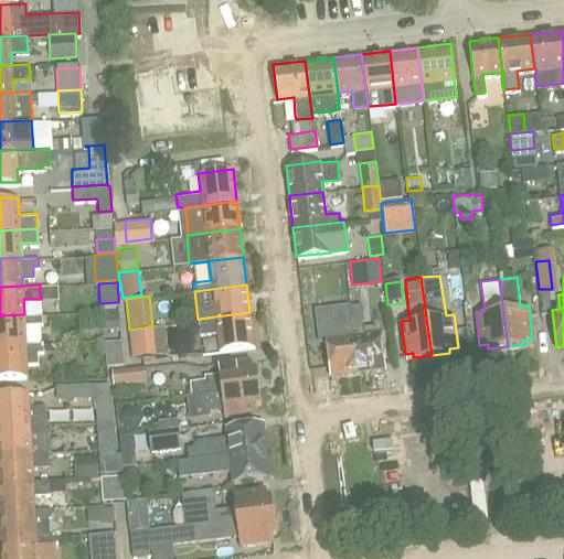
[(351,321),(362,320),(363,320),(361,302),(349,303),(351,321)]
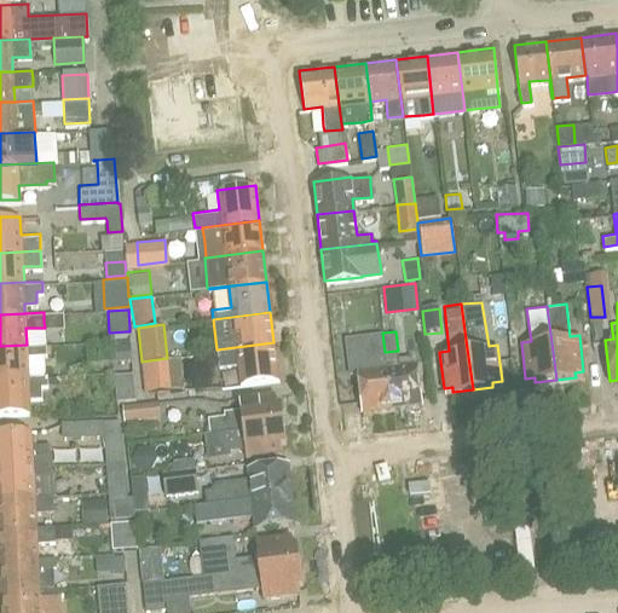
[(385,352),(382,333),(346,337),(350,372),(358,371),(362,410),(391,406),(386,365),(387,365),(385,352)]
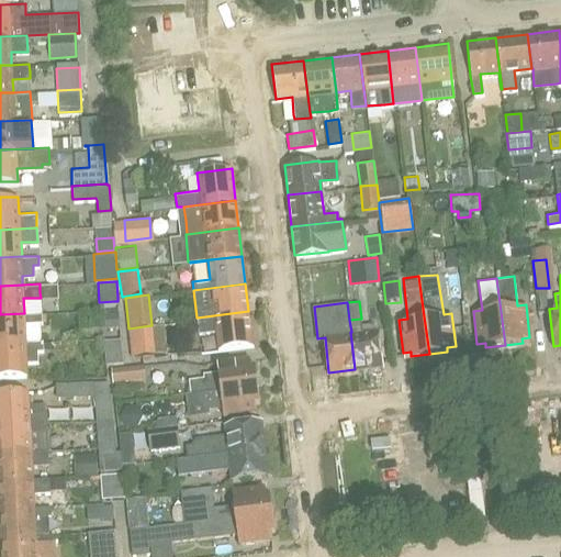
[(197,318),(198,326),(198,331),(215,329),(217,348),(253,344),(248,311),(197,318)]
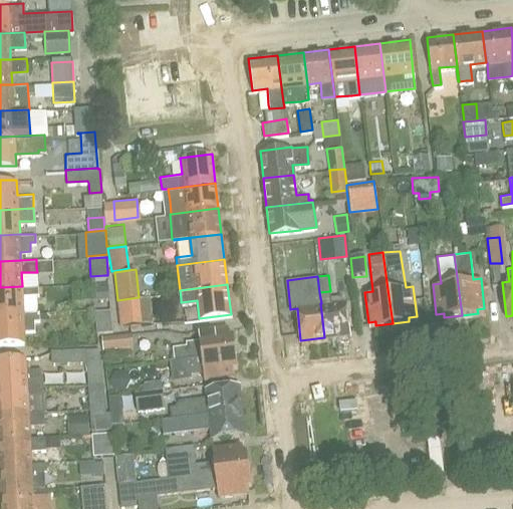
[(22,286),(0,287),(0,312),(23,311),(23,294),(38,293),(37,285),(22,286)]
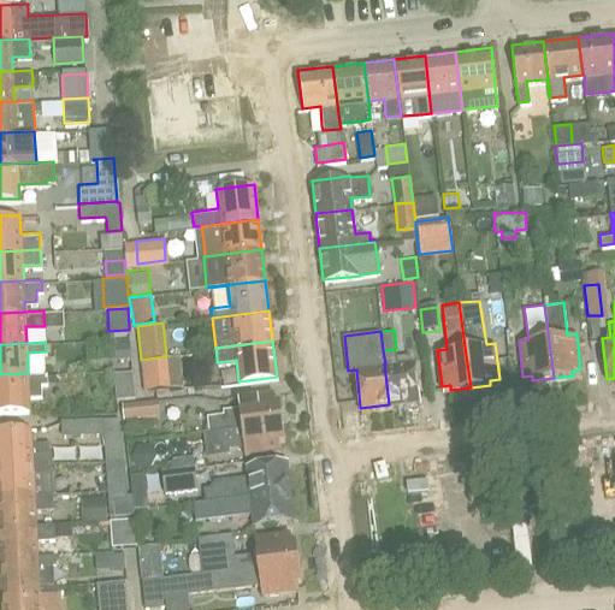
[(396,362),(395,349),(383,350),(385,363),(384,363),(389,404),(418,402),(413,360),(396,362)]
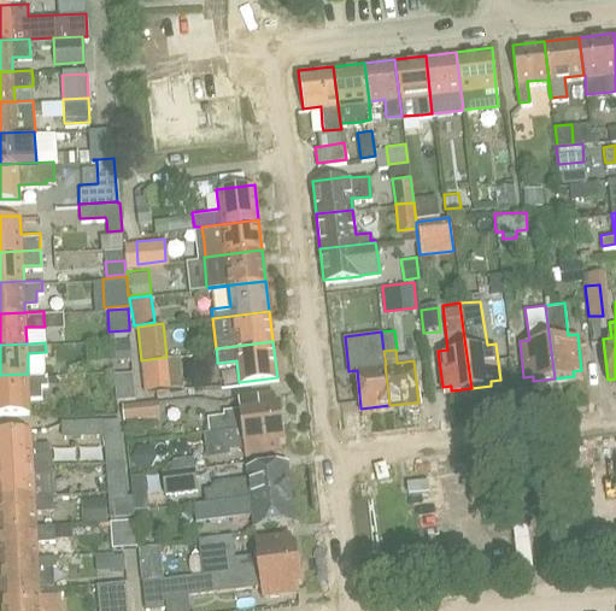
[(166,357),(141,360),(144,391),(169,387),(166,357)]
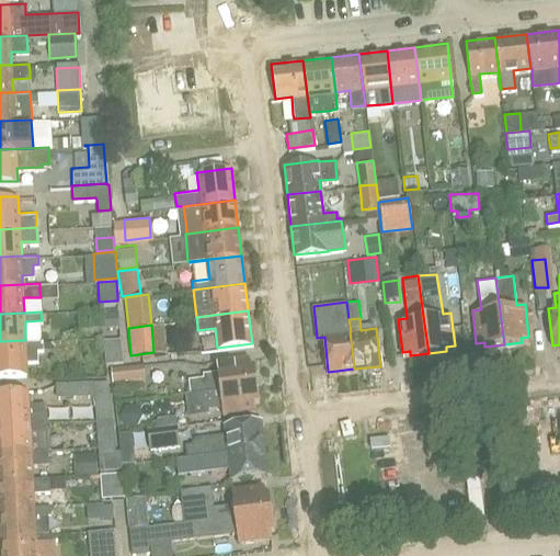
[(121,360),(120,337),(103,338),(105,361),(121,360)]
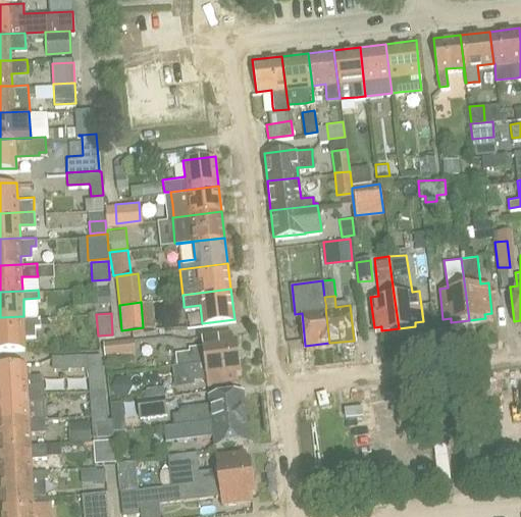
[(35,333),(35,324),(40,324),(40,315),(23,316),(0,317),(0,348),(24,347),(24,333),(35,333)]
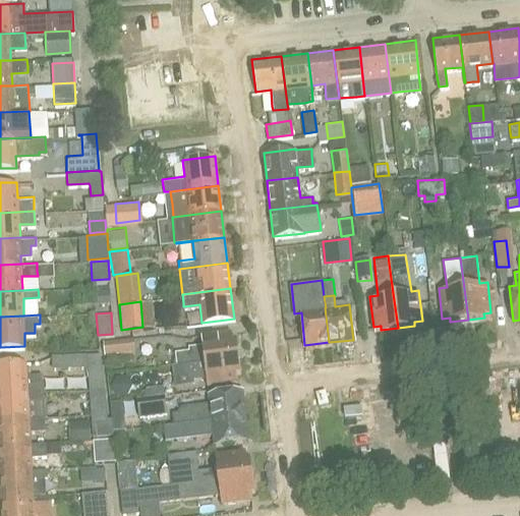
[(171,362),(238,354),(236,338),(231,339),(231,331),(200,334),(201,342),(188,344),(188,347),(174,349),(176,361),(171,362)]
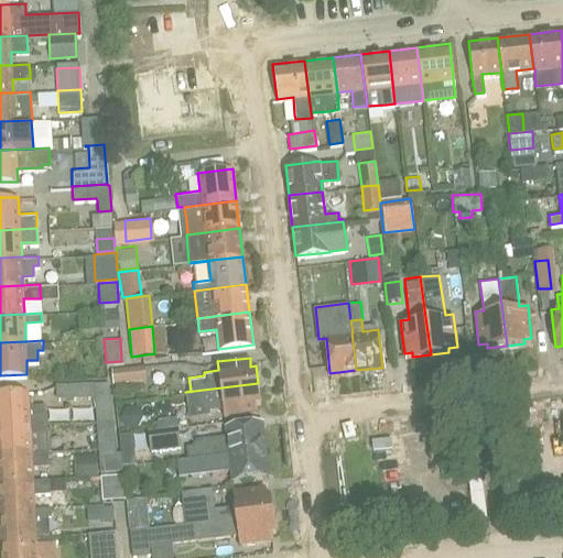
[(143,363),(119,365),(111,365),(112,382),(144,380),(143,363)]
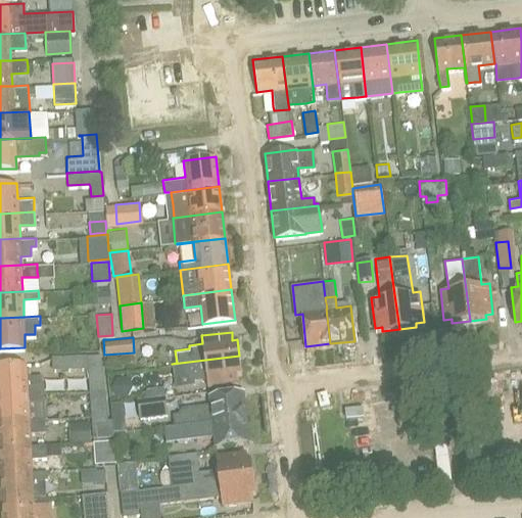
[(89,390),(104,388),(101,366),(100,354),(51,356),(52,368),(87,367),(89,390)]
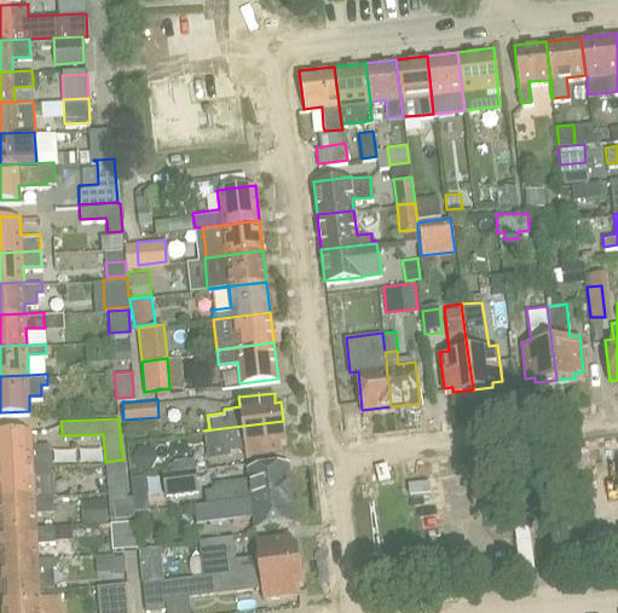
[(230,449),(244,446),(246,455),(282,451),(281,441),(286,440),(283,421),(203,431),(206,452),(230,450),(230,449)]
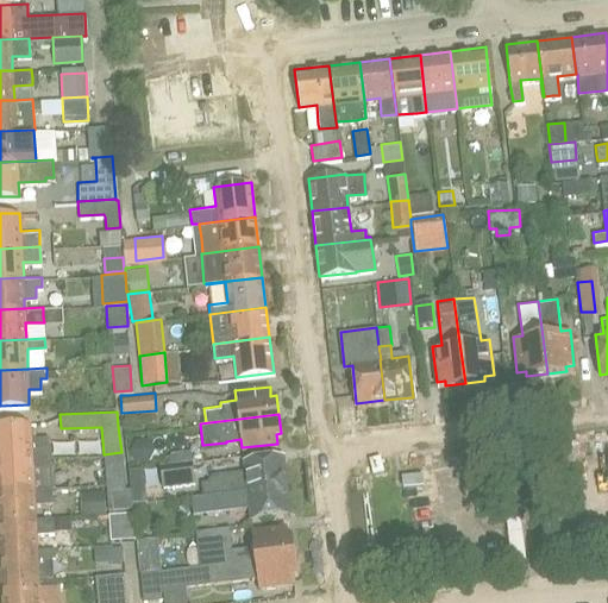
[(48,434),(31,435),(30,421),(0,422),(0,459),(49,457),(48,434)]
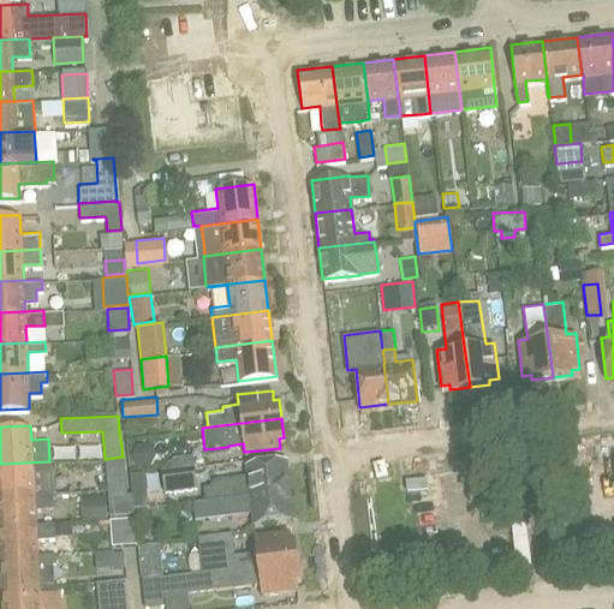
[(107,487),(126,485),(123,457),(105,459),(107,487)]
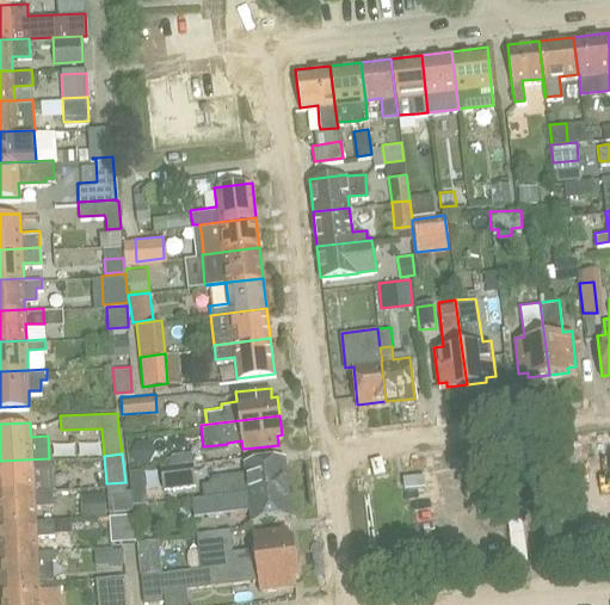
[(201,481),(203,495),(247,491),(288,486),(284,456),(244,462),(245,470),(211,474),(213,480),(201,481)]
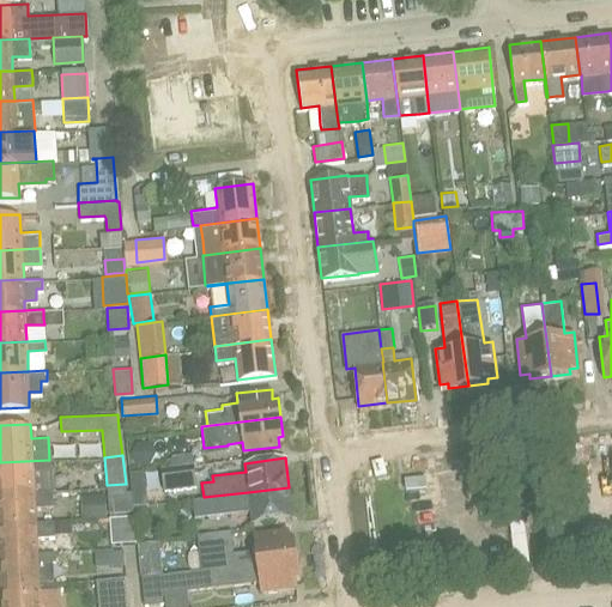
[(49,460),(0,462),(0,491),(34,490),(50,489),(55,489),(54,468),(49,468),(49,460)]
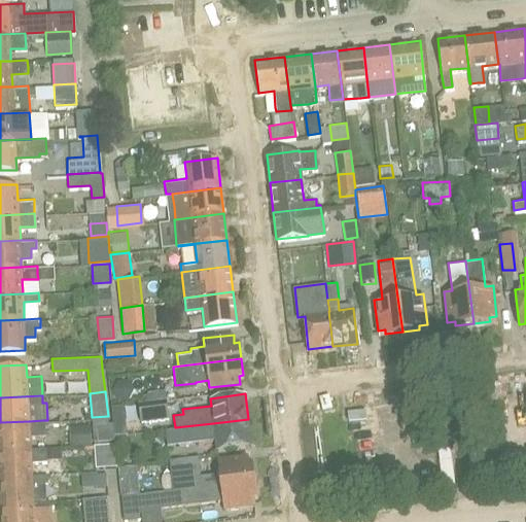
[(166,396),(138,401),(141,419),(168,416),(166,396)]
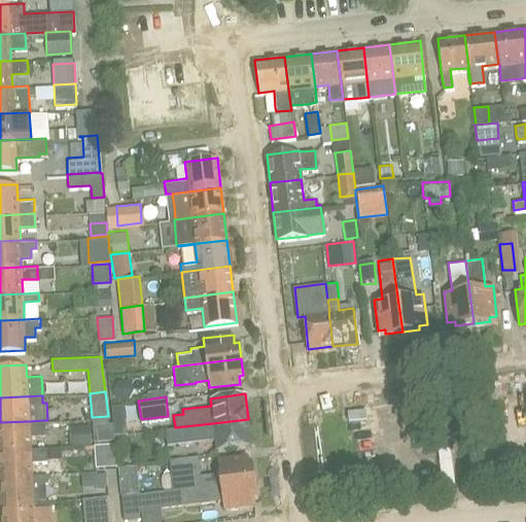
[(108,421),(108,416),(92,417),(94,439),(114,438),(112,420),(108,421)]
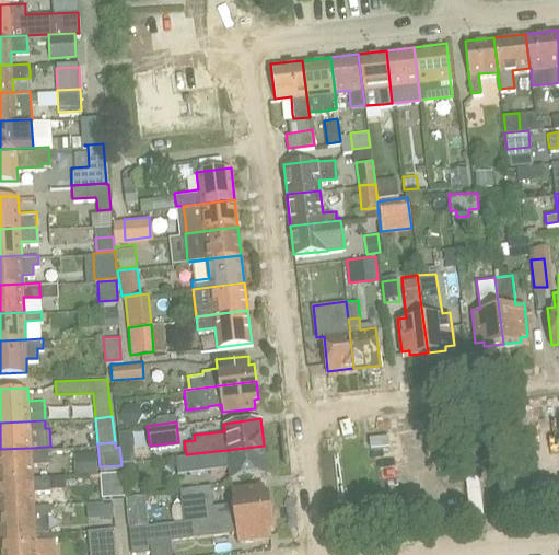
[(178,471),(229,464),(230,476),(267,472),(264,446),(186,454),(176,455),(178,471)]
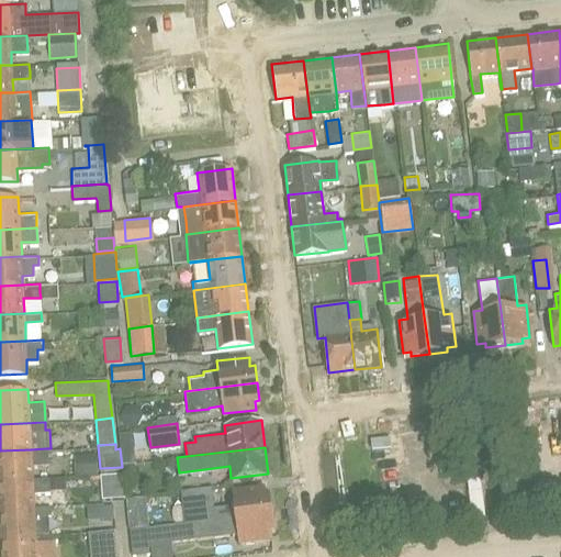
[(31,449),(0,450),(0,479),(32,478),(32,464),(47,463),(46,448),(31,449)]
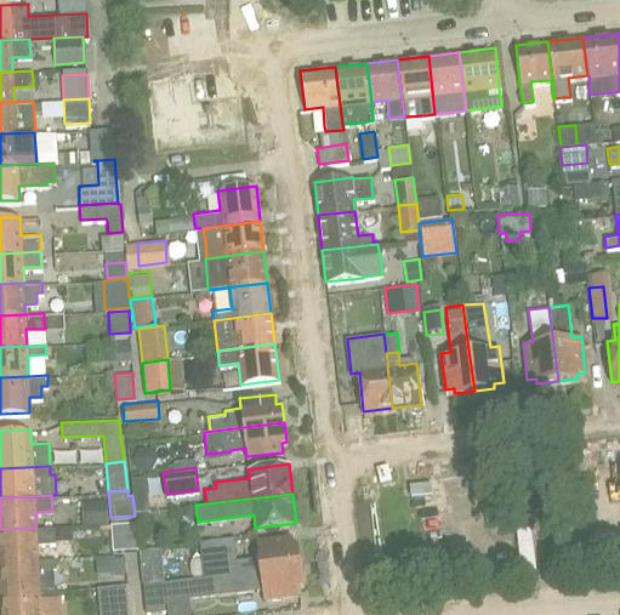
[(137,547),(135,520),(111,522),(113,548),(137,547)]
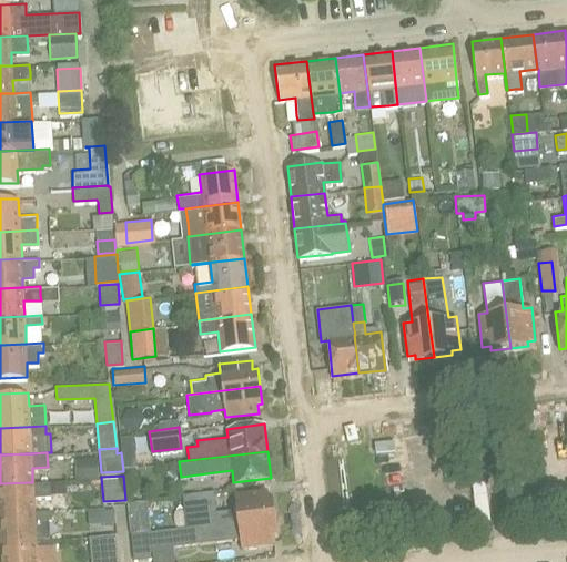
[(32,482),(0,483),(0,511),(33,510),(33,496),(50,494),(50,492),(67,492),(66,480),(32,482)]
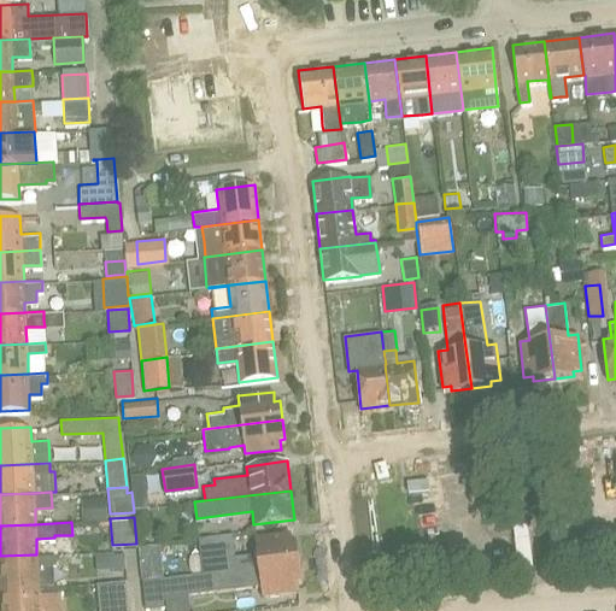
[(211,550),(212,558),(213,570),(299,560),(297,540),(292,541),(291,532),(254,536),(256,553),(234,556),(232,532),(197,536),(199,551),(211,550)]
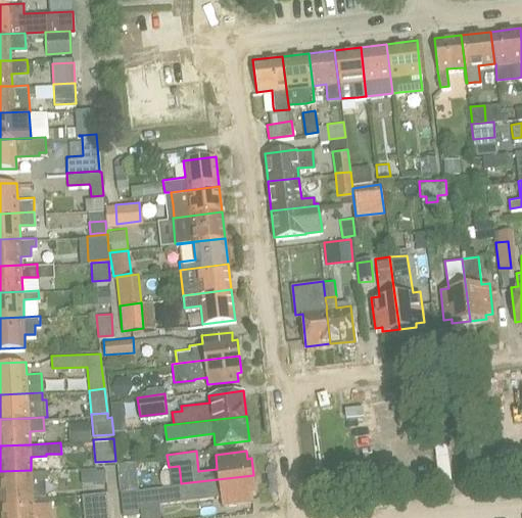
[(135,460),(116,462),(119,483),(120,489),(137,487),(135,460)]
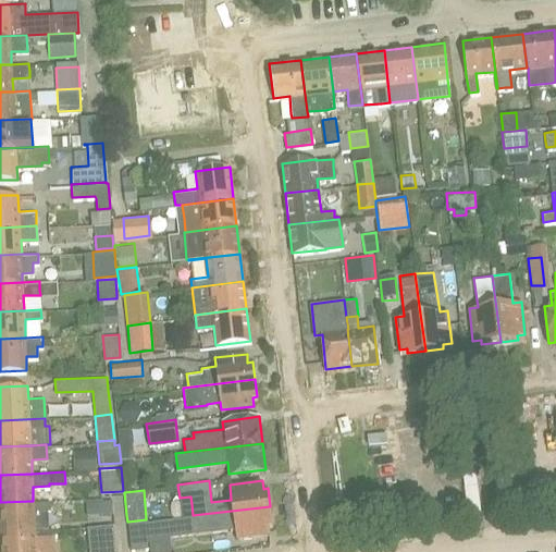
[(111,498),(98,499),(99,513),(112,512),(111,498)]
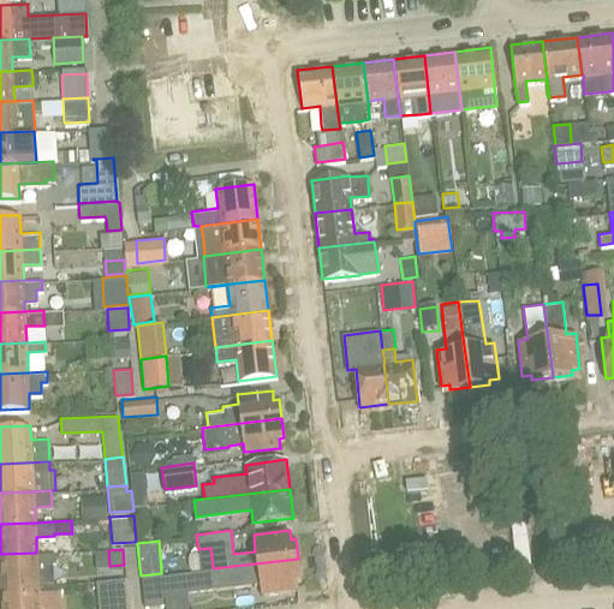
[(36,553),(0,554),(0,585),(39,584),(37,562),(55,561),(54,551),(36,553)]
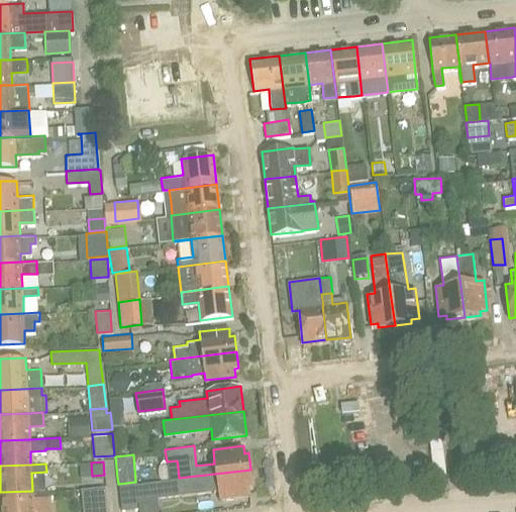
[(175,479),(158,481),(160,496),(177,494),(218,489),(219,498),(248,494),(247,486),(252,486),(250,470),(179,478),(175,479)]
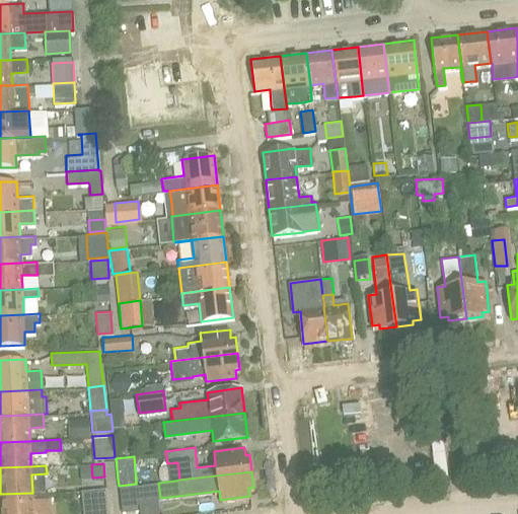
[(136,501),(160,498),(158,483),(119,488),(122,511),(137,509),(136,501)]
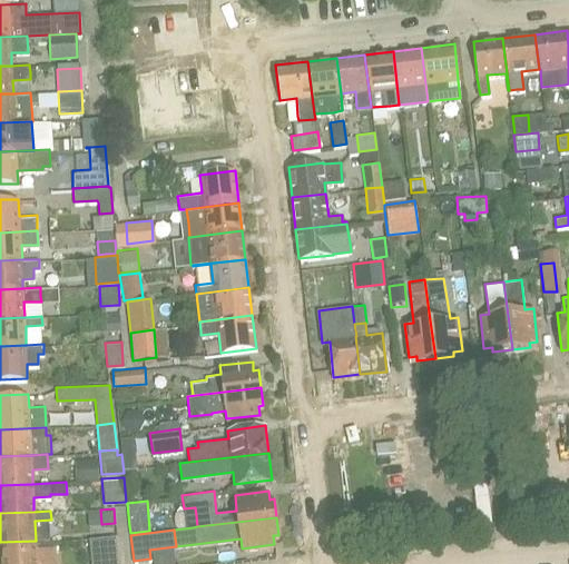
[(95,563),(118,563),(118,551),(116,535),(92,537),(95,553),(95,563)]
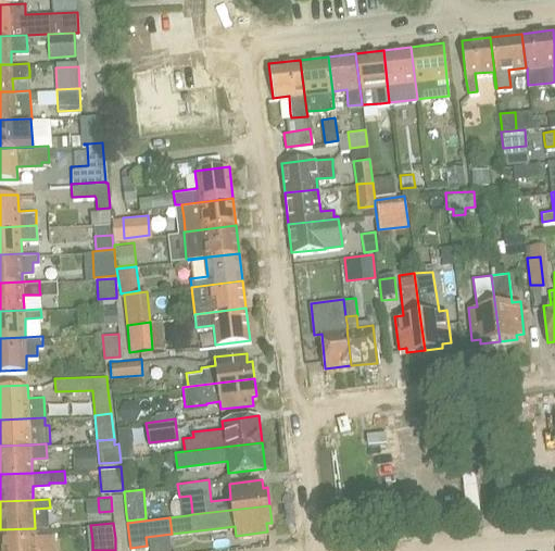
[(35,528),(0,529),(1,550),(36,550),(35,537),(51,536),(51,527),(35,528)]
